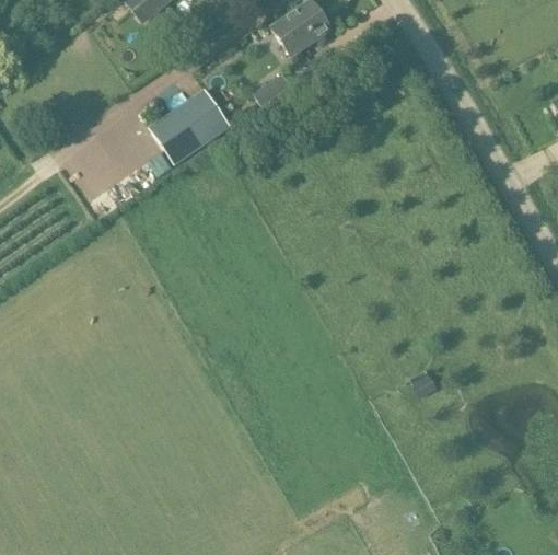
[(143,24),(174,0),(125,0),(143,24)]
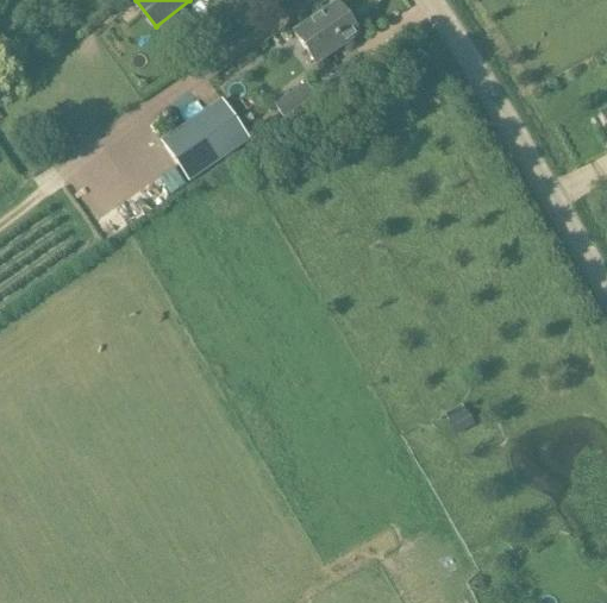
[(296,29),(318,61),(361,31),(340,0),(338,0),(296,29)]
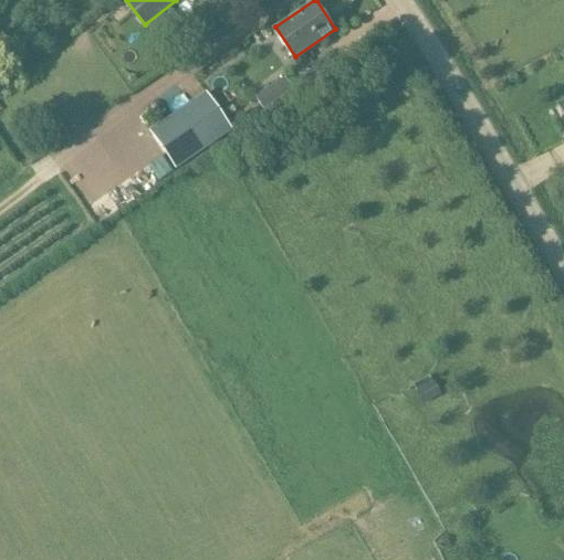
[(281,71),(251,83),(259,103),(289,91),(281,71)]
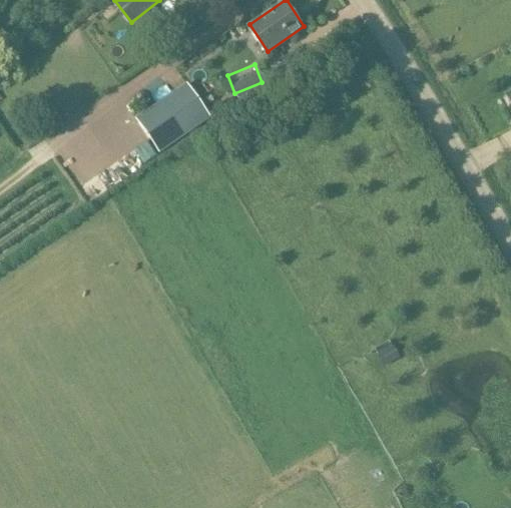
[(188,80),(137,115),(160,148),(211,114),(188,80)]
